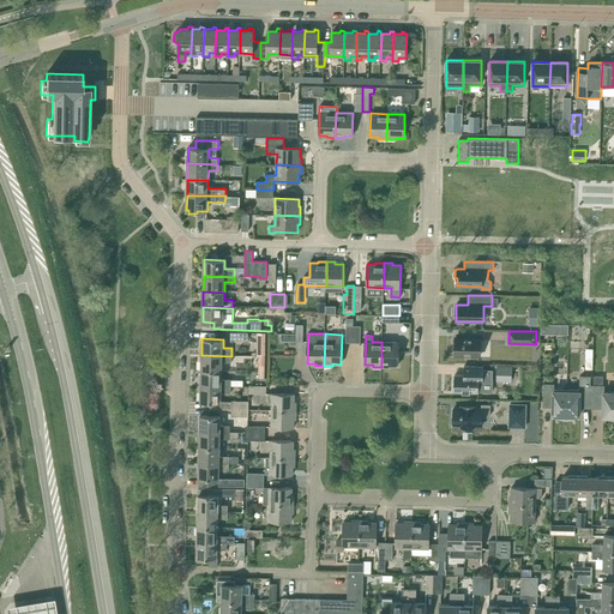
[(453,345),(456,347),(455,355),(481,355),(481,338),(456,338),(456,339),(453,341),(453,345)]
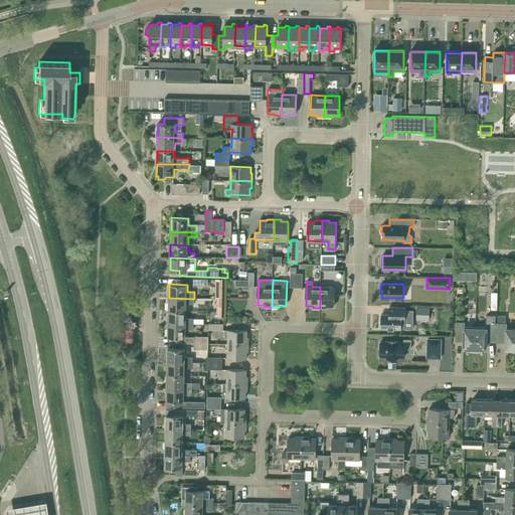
[(334,287),(320,287),(320,308),(327,308),(327,307),(334,307),(334,287)]
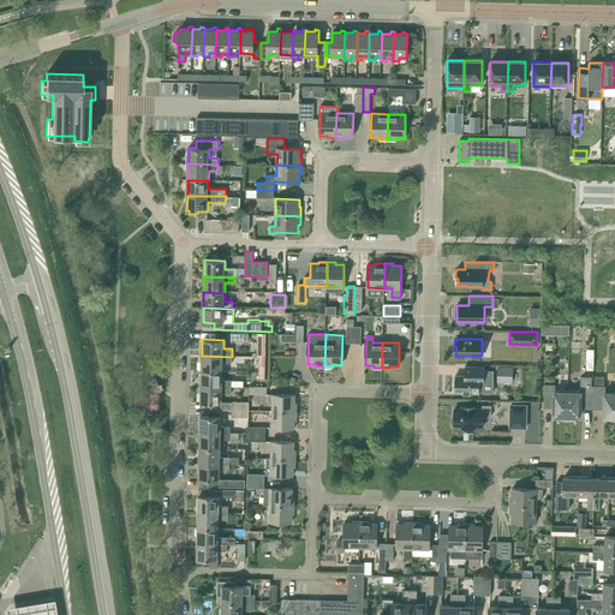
[(232,357),(202,356),(202,371),(222,372),(222,362),(232,362),(232,357)]
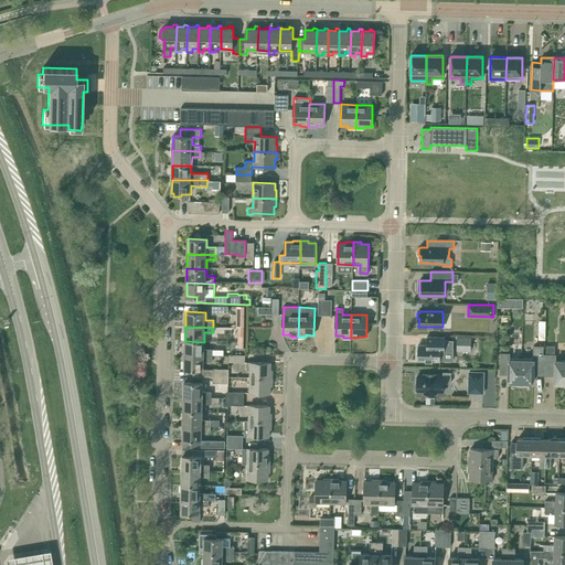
[(418,344),(418,361),(426,361),(432,361),(432,362),(433,362),(433,361),(440,361),(440,360),(452,360),(454,340),(445,340),(445,338),(427,337),(427,345),(418,344)]
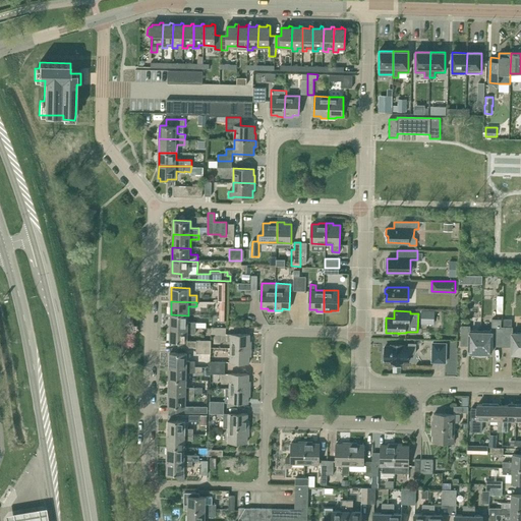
[(422,310),(421,324),(433,325),(435,310),(422,310)]
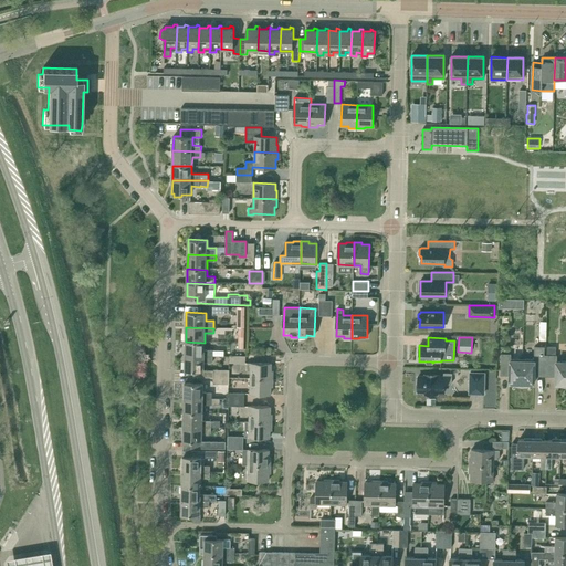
[(205,349),(205,343),(186,342),(186,356),(213,357),(213,349),(205,349)]
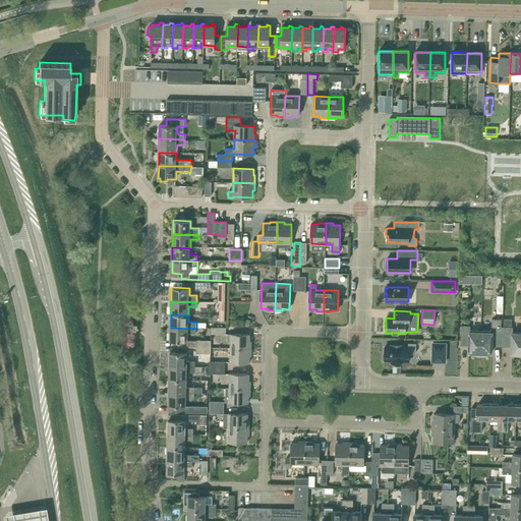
[(516,355),(515,355),(517,356),(519,356),(520,356),(520,333),(513,333),(513,327),(512,327),(512,320),(504,319),(503,346),(512,347),(512,353),(516,354),(516,355)]
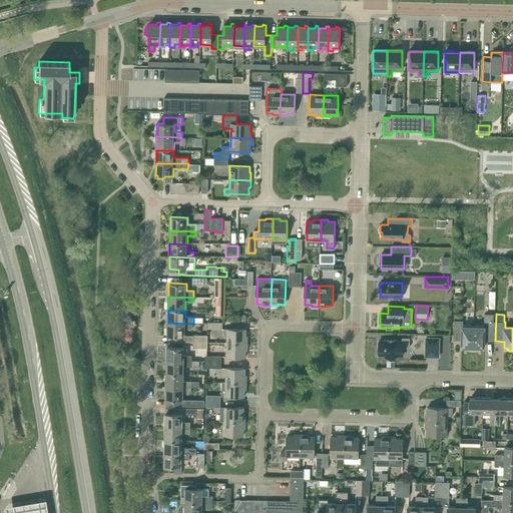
[(474,326),(473,350),(475,350),(478,350),(480,350),(480,349),(480,348),(484,348),(484,341),(493,341),(494,315),(484,315),(484,326),(474,326)]
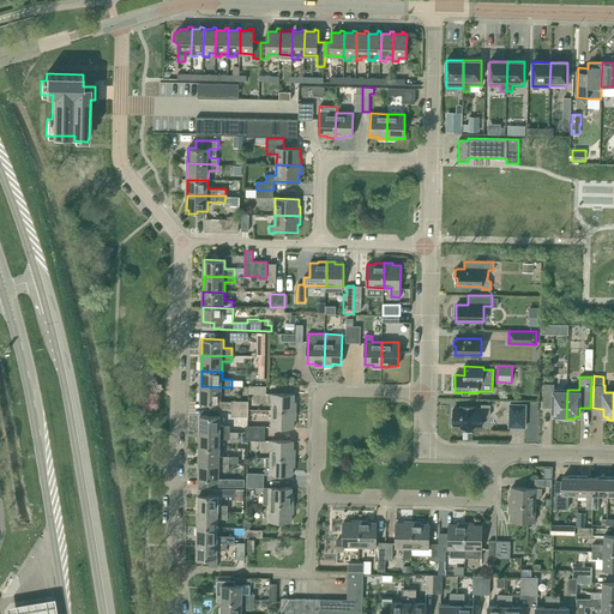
[(558,417),(564,419),(566,419),(567,390),(554,390),(554,384),(543,384),(543,407),(553,407),(553,415),(558,415),(558,417)]
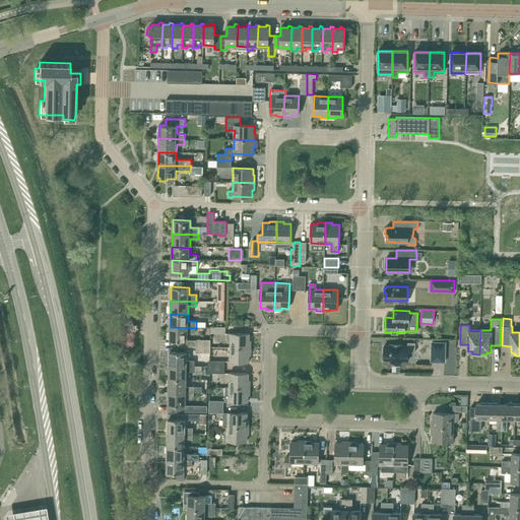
[(196,346),(196,347),(210,347),(210,339),(196,339),(196,340),(187,339),(187,332),(196,332),(196,328),(171,327),(170,339),(178,339),(178,345),(196,346)]
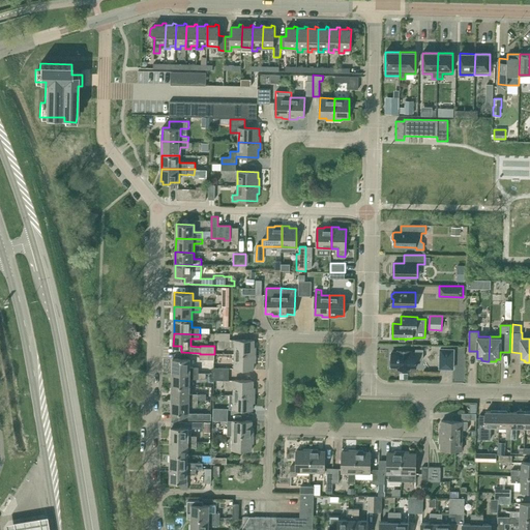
[(235,347),(235,355),(256,355),(256,347),(254,347),(255,340),(235,340),(231,340),(231,347),(235,347)]
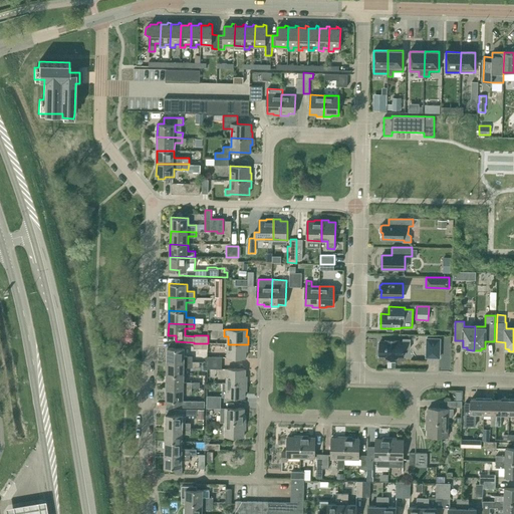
[(440,358),(441,337),(426,337),(426,357),(440,358)]
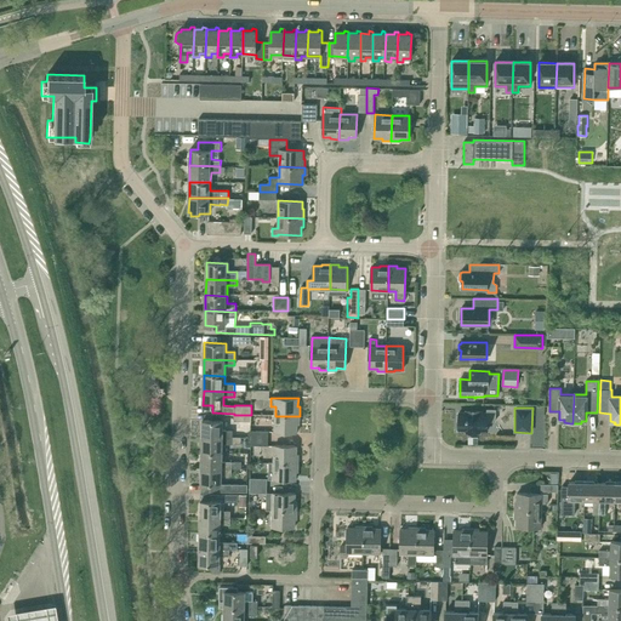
[(459,422),(459,429),(466,429),(466,432),(468,432),(471,434),(476,434),(478,432),(480,432),(480,431),(488,431),(488,421),(495,421),(496,410),(488,409),(488,414),(480,414),(480,411),(467,411),(467,412),(459,412),(459,415),(457,416),(457,421),(459,422)]
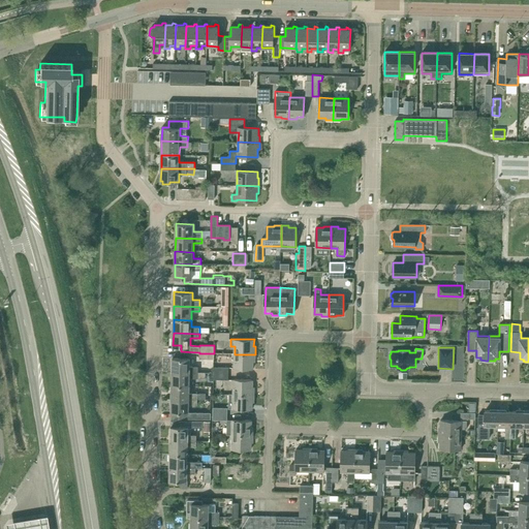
[(234,368),(253,368),(253,361),(255,361),(255,354),(235,354),(234,368)]
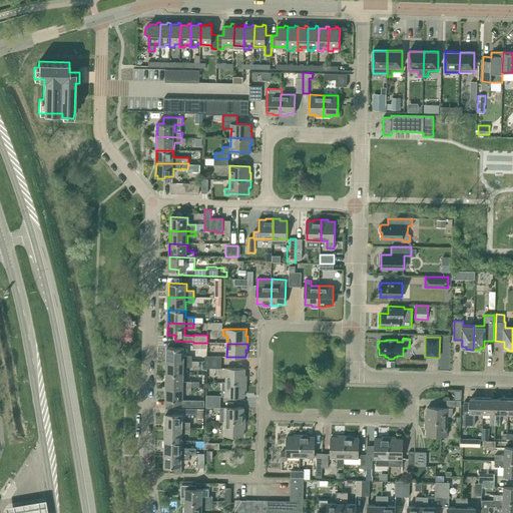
[(167,347),(167,361),(199,362),(199,361),(192,361),(192,356),(184,356),(184,348),(167,347)]
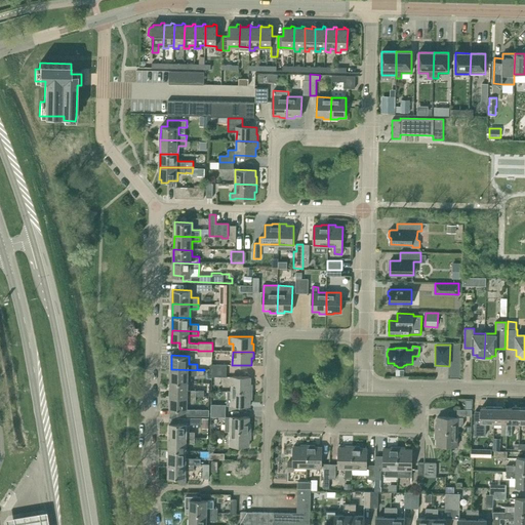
[(204,370),(171,369),(170,382),(189,382),(189,375),(204,375),(204,370)]
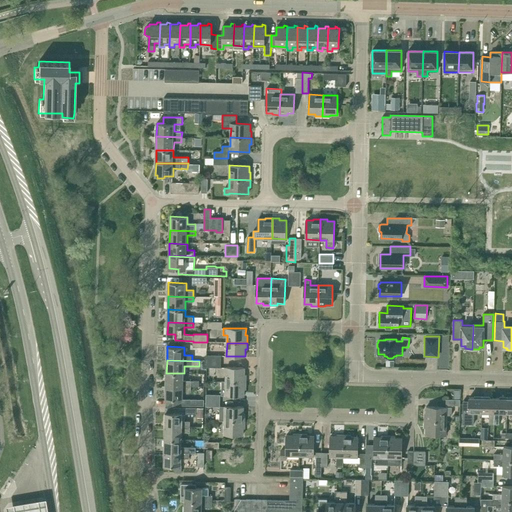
[(226,367),(225,382),(246,382),(246,374),(244,374),(245,367),(226,367)]
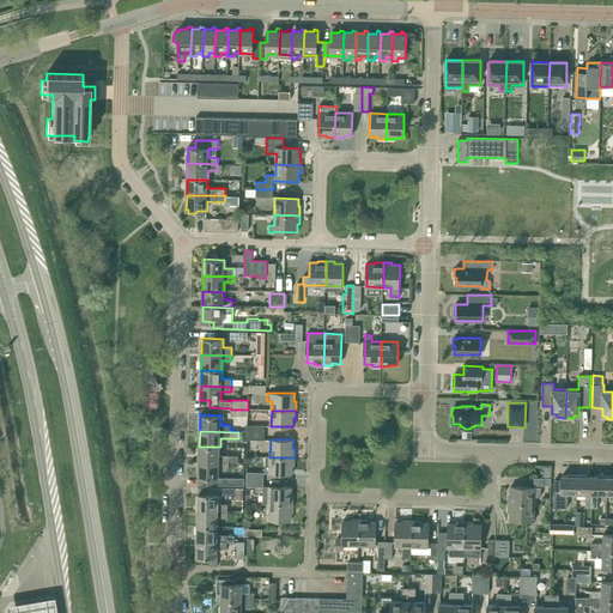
[(199,447),(199,462),(229,463),(229,462),(238,462),(240,456),(219,455),(220,447),(199,447)]
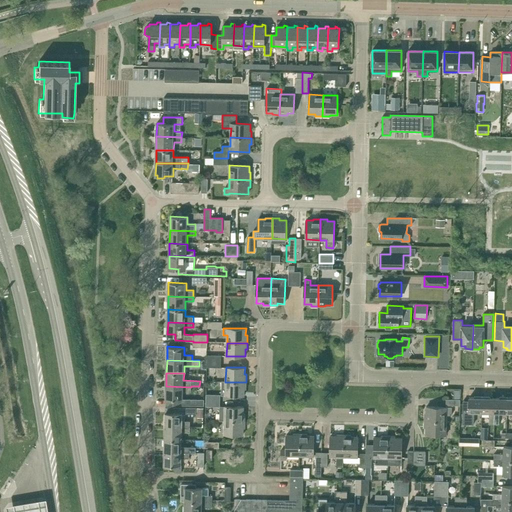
[(225,395),(244,395),(244,389),(246,389),(246,382),(225,382),(225,395)]
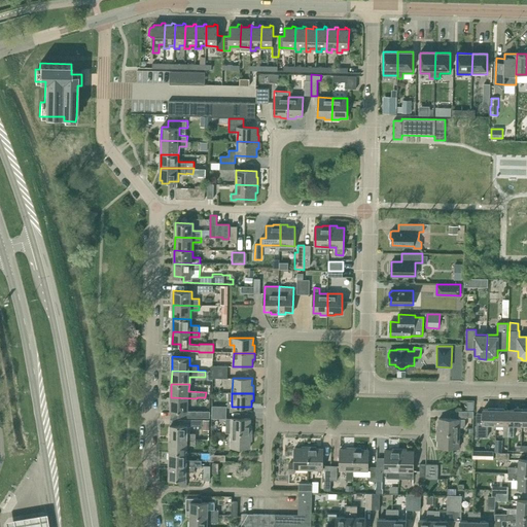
[(178,417),(211,418),(211,413),(211,411),(188,411),(188,402),(197,403),(197,398),(171,397),(171,411),(179,411),(178,417)]
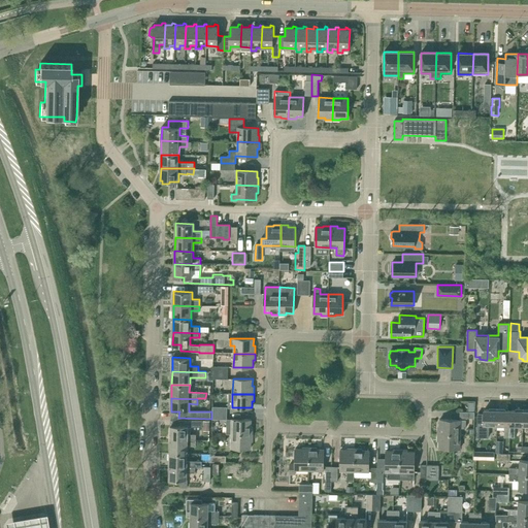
[(489,437),(489,425),(497,425),(497,408),(489,408),(489,409),(484,409),(484,416),(477,416),(477,430),(477,437),(489,437)]
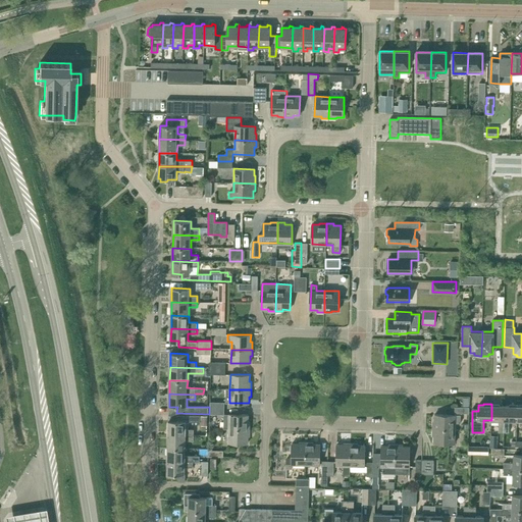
[(500,404),(491,404),(491,420),(499,420),(499,432),(504,432),(505,406),(500,406),(500,404)]
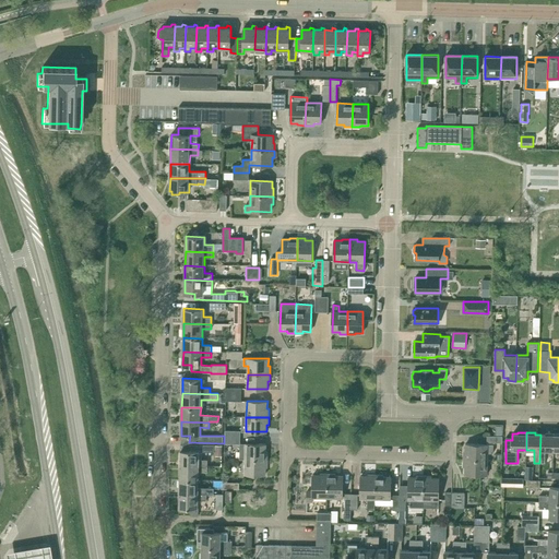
[(545,435),(540,435),(539,463),(545,463),(545,456),(545,450),(554,451),(554,433),(545,433),(545,435)]
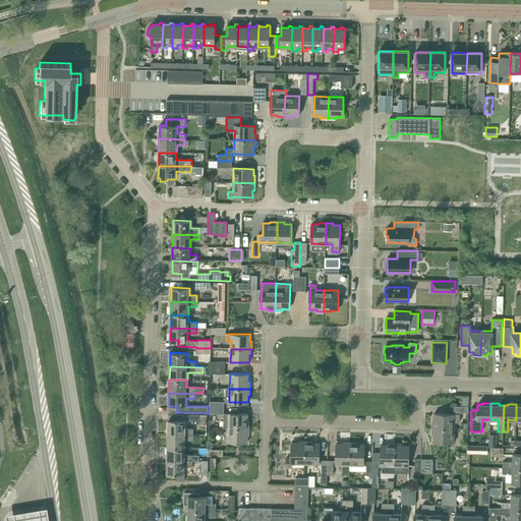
[(229,413),(224,413),(223,420),(223,427),(228,427),(228,428),(249,428),(249,420),(247,420),(248,414),(229,413)]
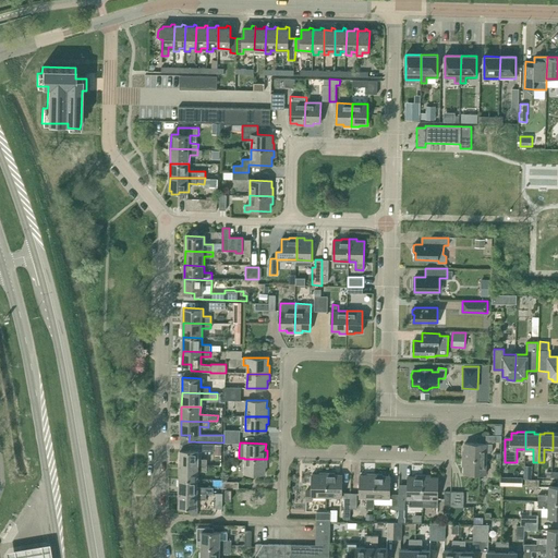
[(463,450),(463,459),(486,459),(486,452),(493,452),(493,444),(487,444),(464,443),(464,450),(463,450)]
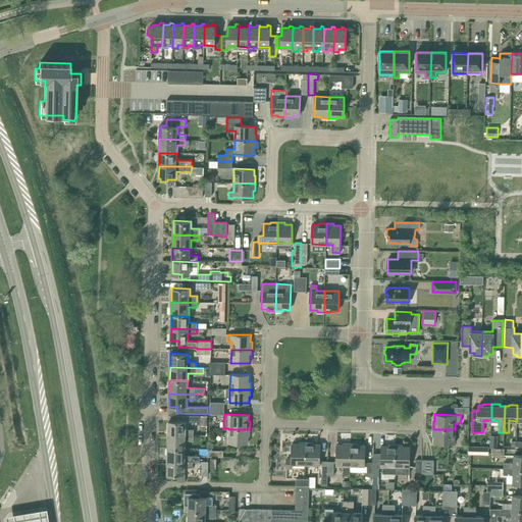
[(168,421),(168,435),(194,435),(194,429),(187,429),(187,421),(200,422),(201,416),(177,415),(176,421),(168,421)]
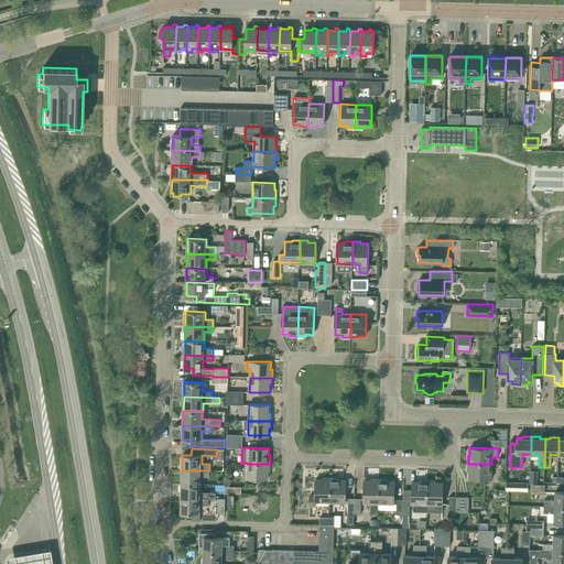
[(269,472),(270,464),(247,464),(247,478),(268,479),(268,472),(269,472)]
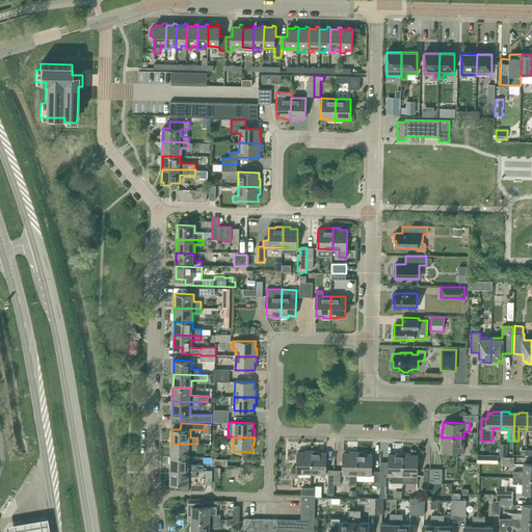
[(441,444),(443,444),(443,451),(463,452),(463,437),(442,437),(441,444)]
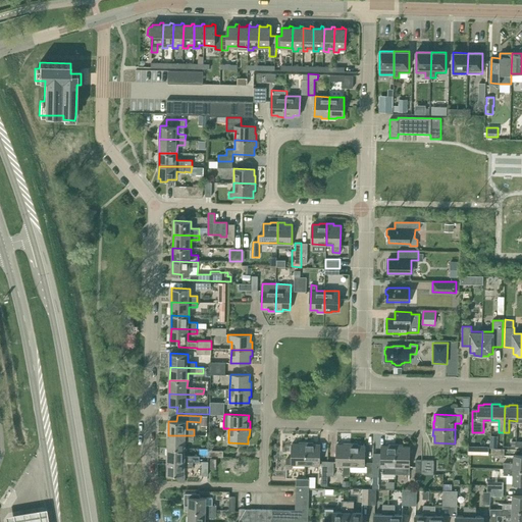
[(194,435),(168,435),(168,449),(186,449),(186,440),(194,440),(194,435)]
